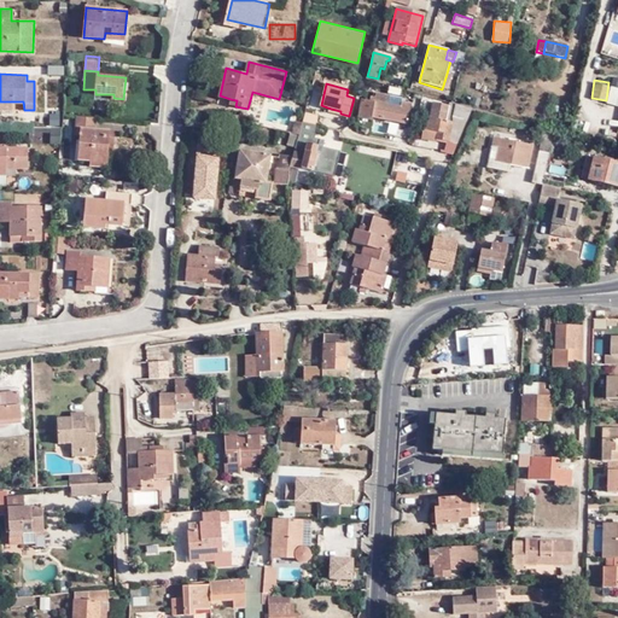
[(403,99),(389,97),(375,93),(374,101),(362,99),(359,117),(371,120),(372,116),(407,124),(410,105),(402,103),(403,99)]
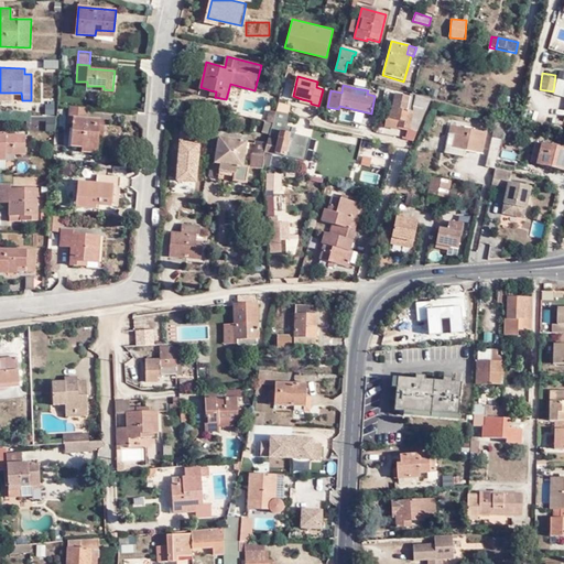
[(416,131),(430,101),(411,95),(410,95),(410,97),(398,95),(397,94),(394,104),(393,108),(391,107),(387,126),(408,130),(416,131)]
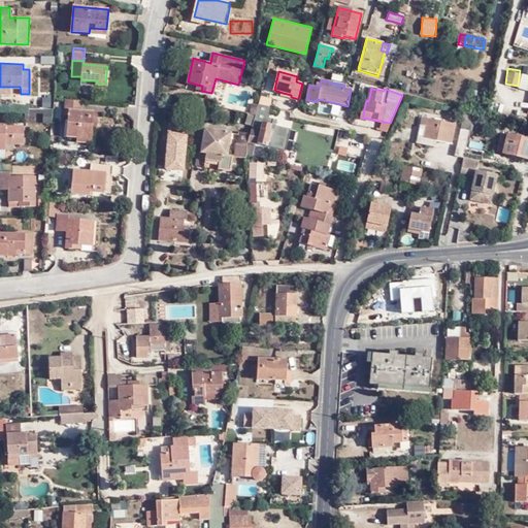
[(272,100),(260,97),(259,105),(270,107),(272,100)]
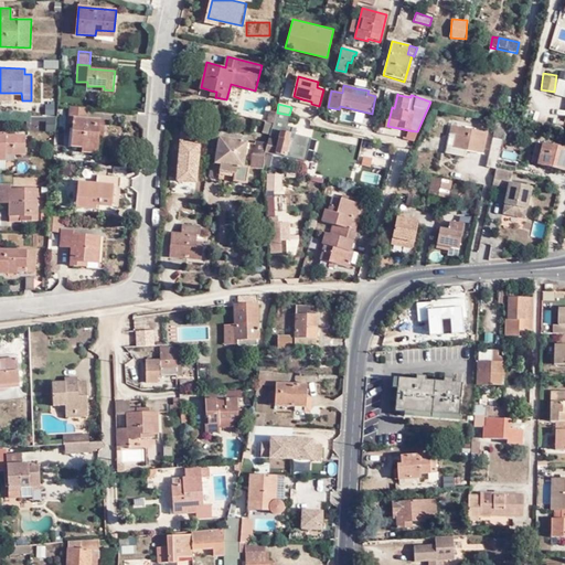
[(88,107),(71,105),(68,121),(73,121),(72,145),(82,146),(82,150),(97,151),(99,131),(105,131),(106,119),(88,117),(88,107)]
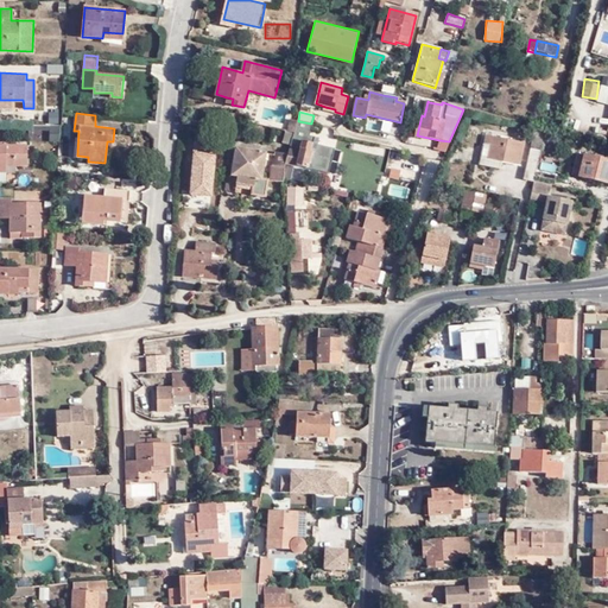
[(367,128),(390,133),(392,124),(368,119),(367,128)]
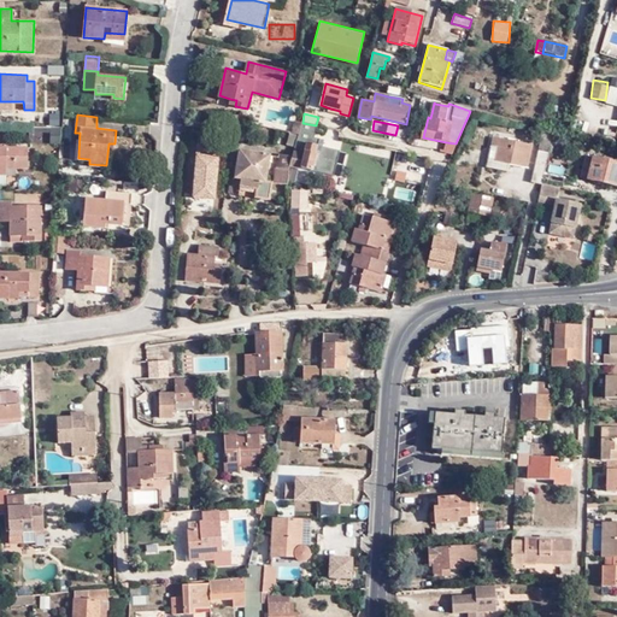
[(292,134),(298,135),(301,123),(294,122),(292,134)]
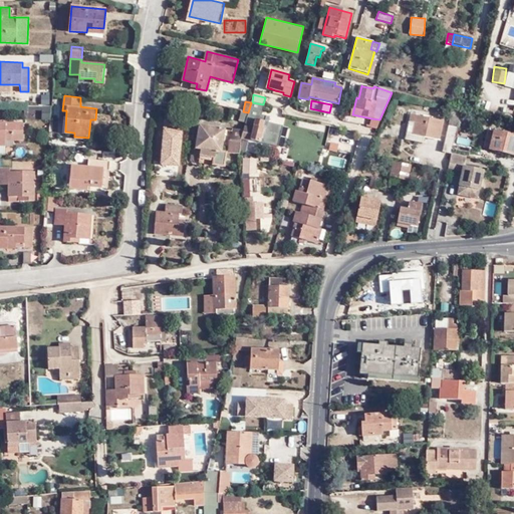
[(263,104),(252,102),(251,102),(248,112),(246,122),(244,131),(242,138),(260,143),(263,144),(264,142),(275,145),(279,125),(268,122),(270,117),(261,114),(264,104),(263,104)]
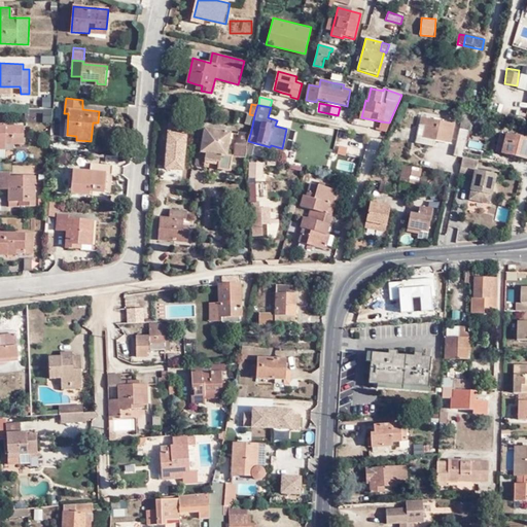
[(53,109),(44,108),(43,123),(51,123),(53,109)]
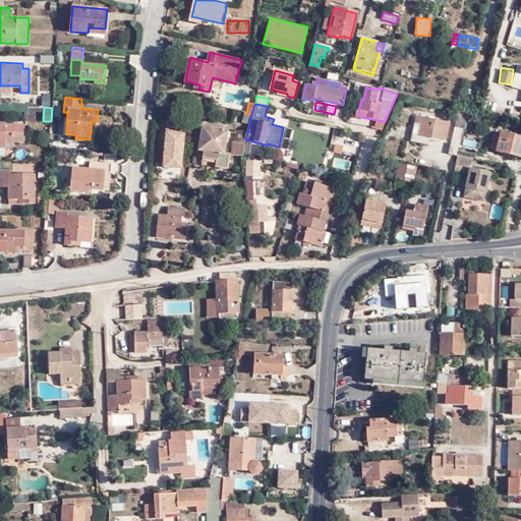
[(457,156),(459,148),(466,111),(461,109),(457,128),(454,127),(449,154),(457,156)]
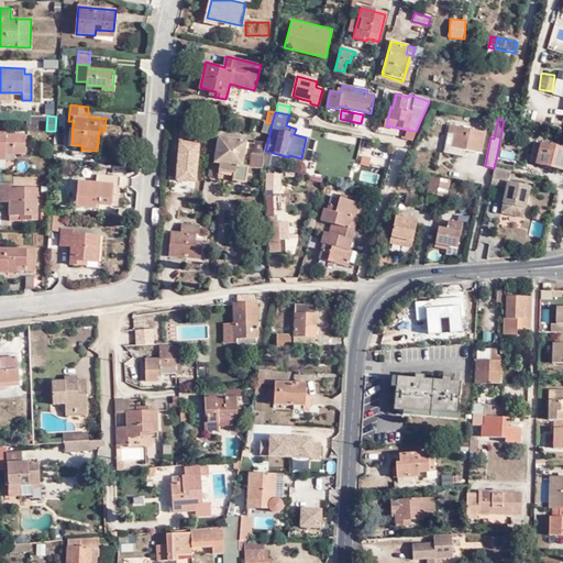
[(266,122),(265,121),(262,132),(269,134),(272,123),(266,122)]
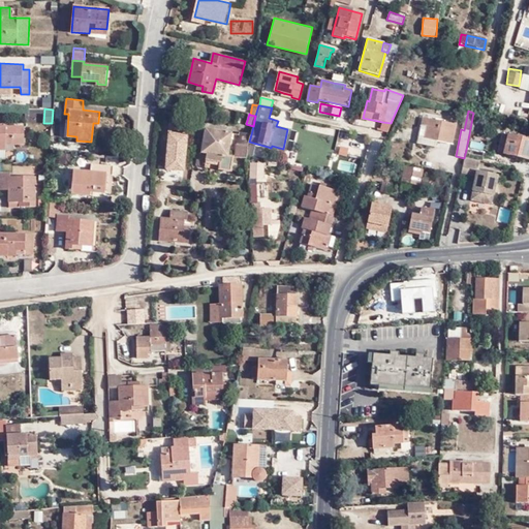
[(450,144),(455,125),(421,119),(415,144),(434,148),(436,142),(450,144)]
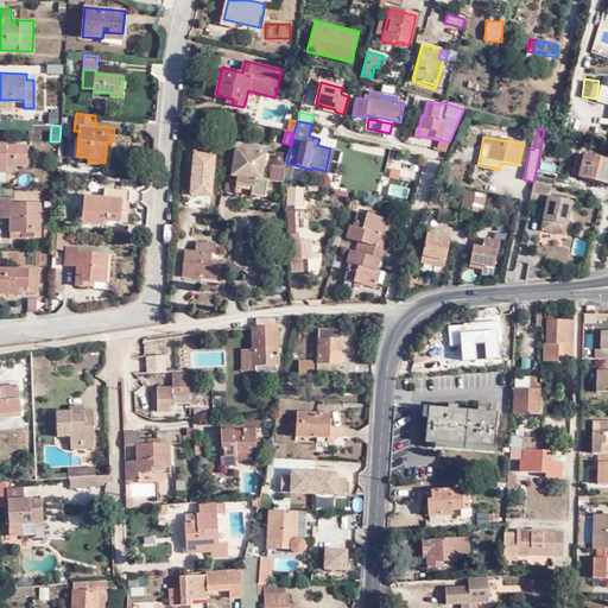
[(449,141),(439,140),(437,150),(438,150),(444,151),(449,141)]
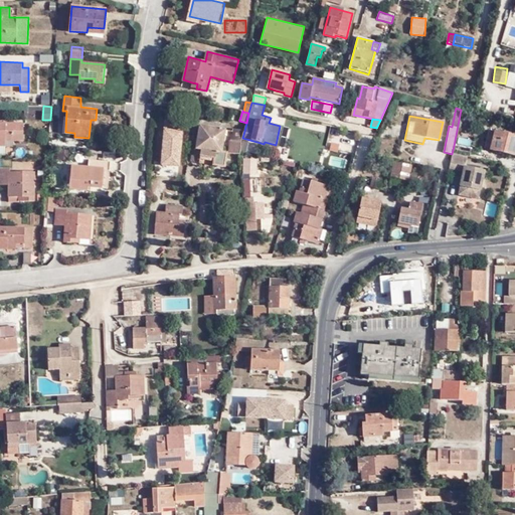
[(24,141),(24,123),(0,122),(0,154),(6,154),(6,146),(6,141),(24,141)]
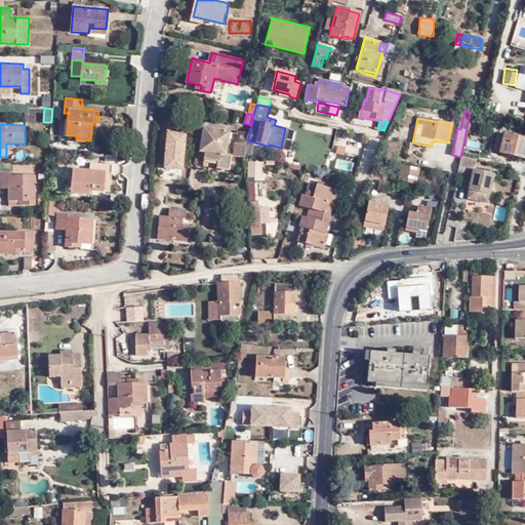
[(204,159),(218,162),(220,155),(226,156),(230,133),(204,128),(200,152),(205,153),(205,155),(204,159)]
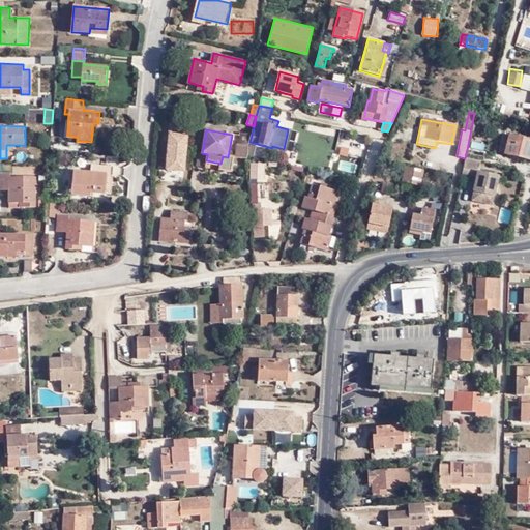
[(287,151),(292,130),(288,129),(284,149),(272,146),(271,148),(287,151)]
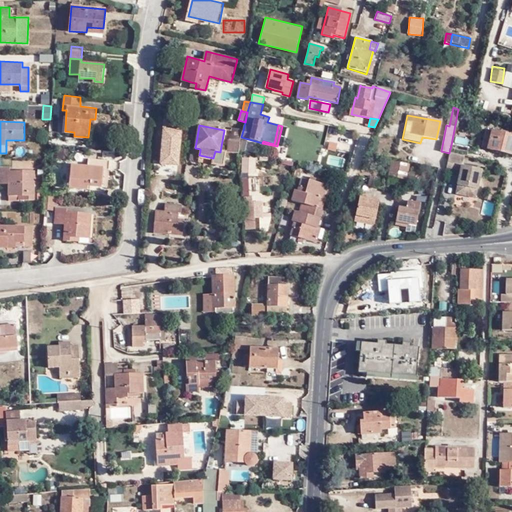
[(240,140),(241,137),(243,130),(232,128),(228,152),(240,154),(240,152),(241,146),(240,146),(241,141),(240,140)]
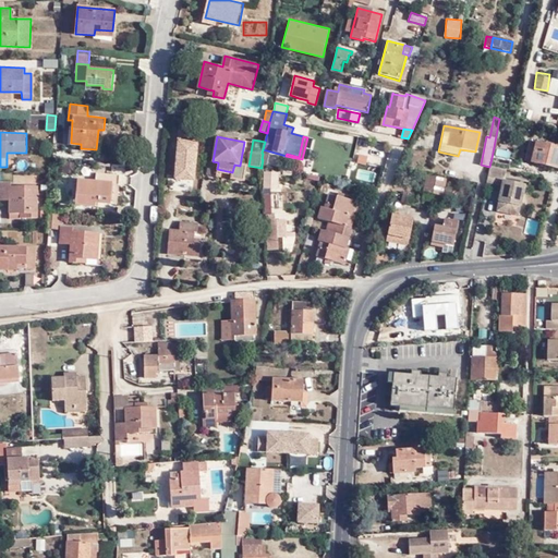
[(525,160),(531,161),(536,142),(530,140),(525,160)]
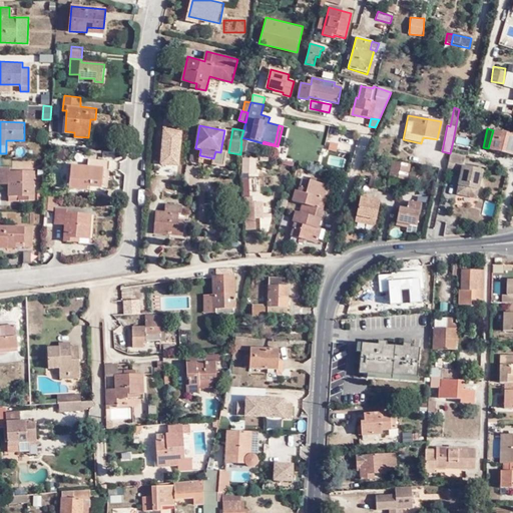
[(512,134),(493,130),(488,148),(512,153),(512,134)]
